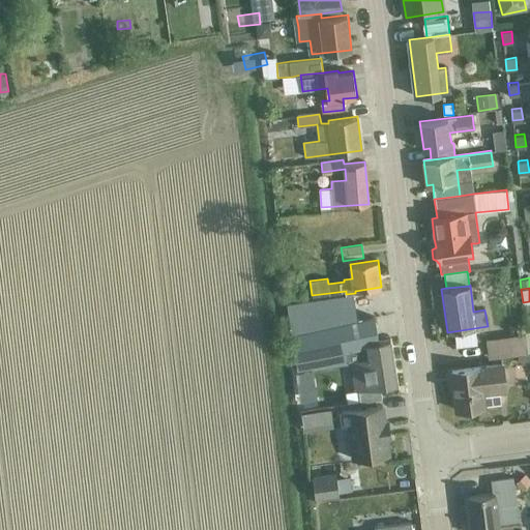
[(290,305),(289,305),(298,371),(300,371),(351,361),(355,389),(360,388),(362,402),(382,399),(380,386),(396,383),(389,340),(379,342),(375,318),(358,322),(354,294),(327,298),(290,305)]
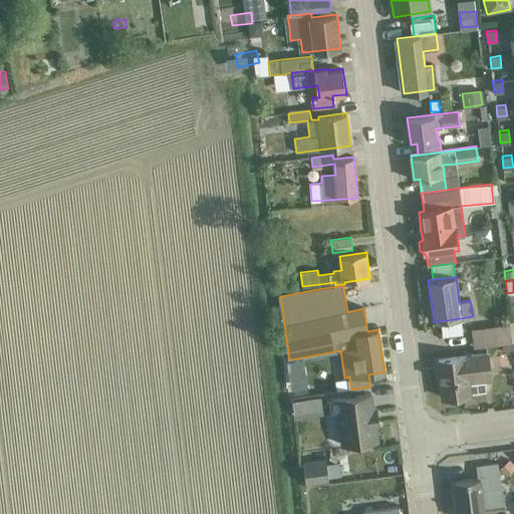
[(487,393),(485,374),(489,374),(487,353),(438,359),(443,398),(487,393)]
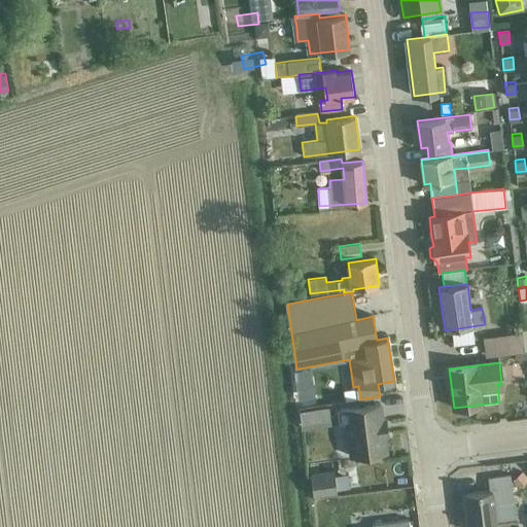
[(380,403),(340,409),(342,423),(347,423),(352,457),(387,452),(384,435),(388,435),(386,419),(382,419),(380,403)]
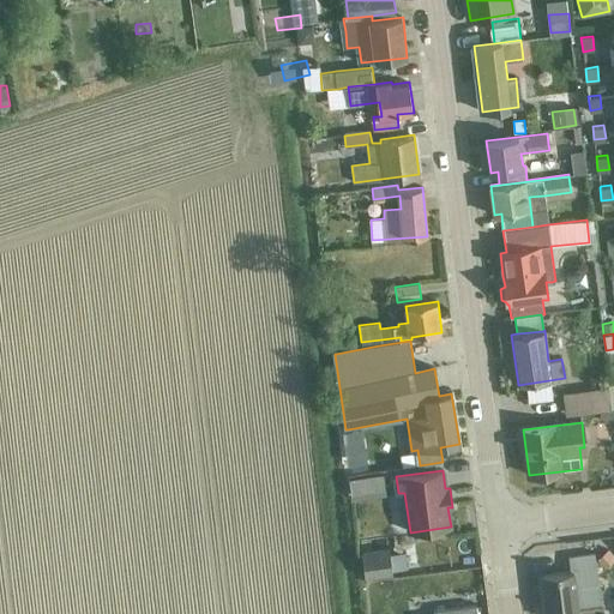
[(366,577),(393,573),(390,551),(362,554),(366,577)]
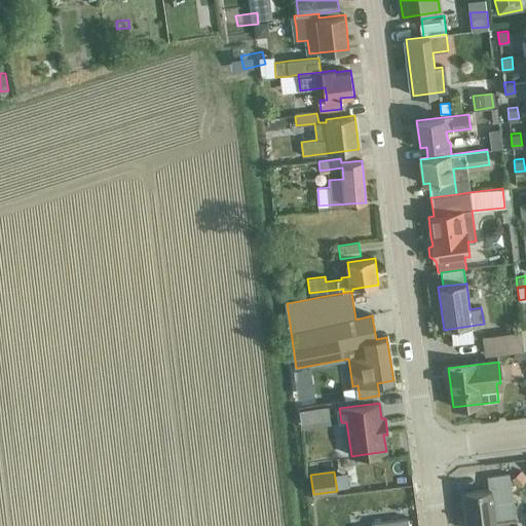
[(512,479),(517,486),(525,480),(519,473),(512,479)]
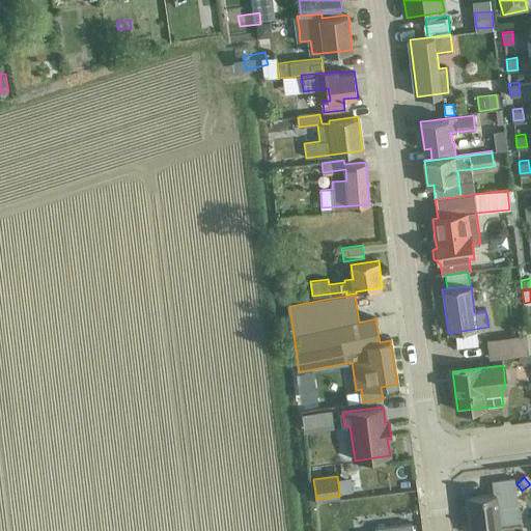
[(469,497),(472,530),(507,530),(523,529),(519,504),(518,505),(514,478),(491,481),(493,494),(469,497)]
